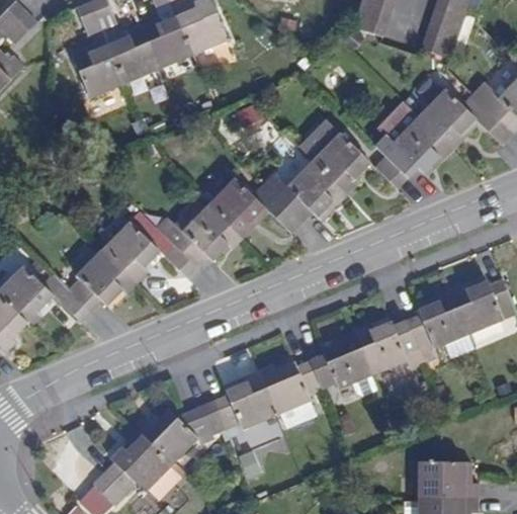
[(0,12),(0,22),(4,27),(26,7),(20,0),(12,0),(0,12)]
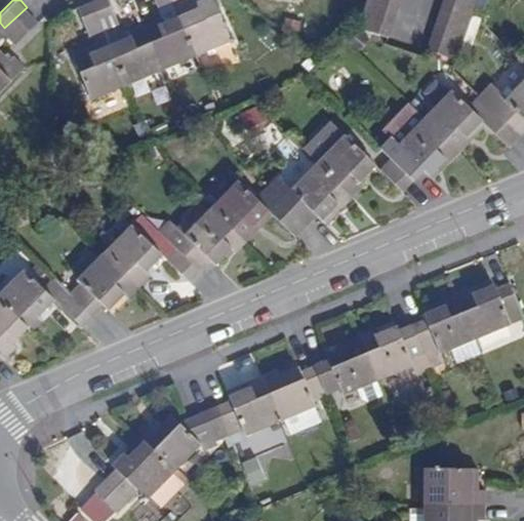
[(90,35),(105,29),(94,0),(79,6),(90,35)]
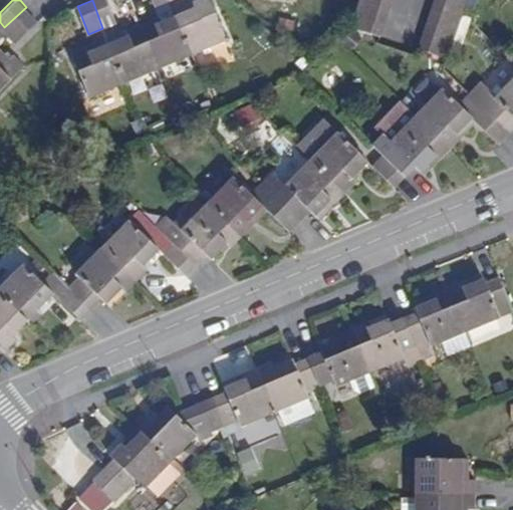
[(92,0),(102,28),(115,22),(107,0),(92,0)]
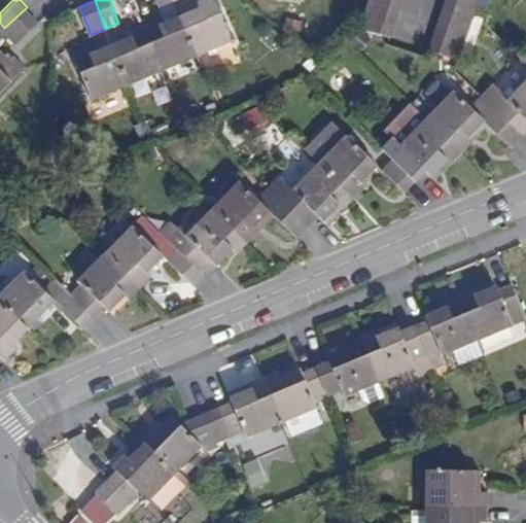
[(158,19),(143,24),(162,68),(198,54),(181,13),(175,0),(158,0),(166,20),(161,22),(158,19)]
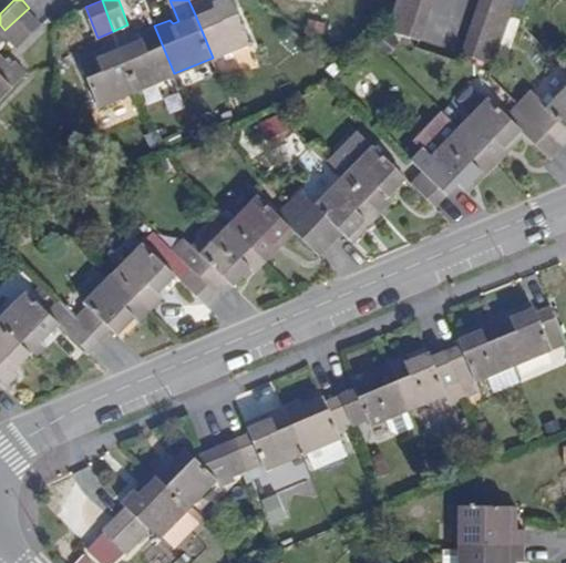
[(216,6),(195,14),(213,58),(249,42),(234,0),(217,0),(215,1),(216,6)]
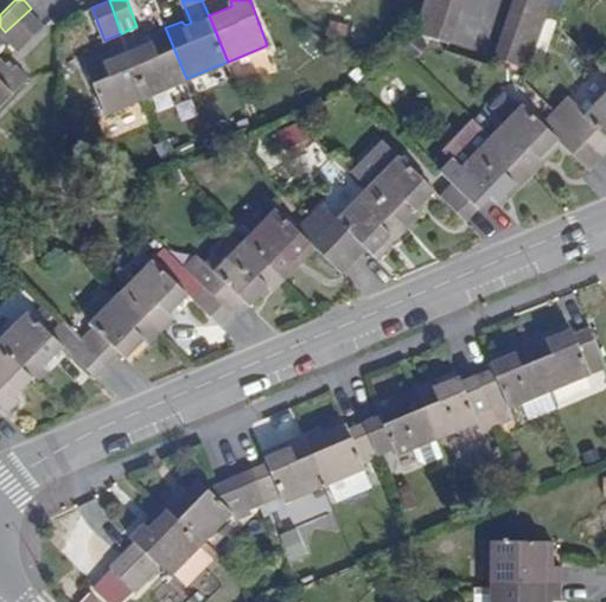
[(419,13),(453,23),(459,6),(438,0),(423,0),(419,13)]
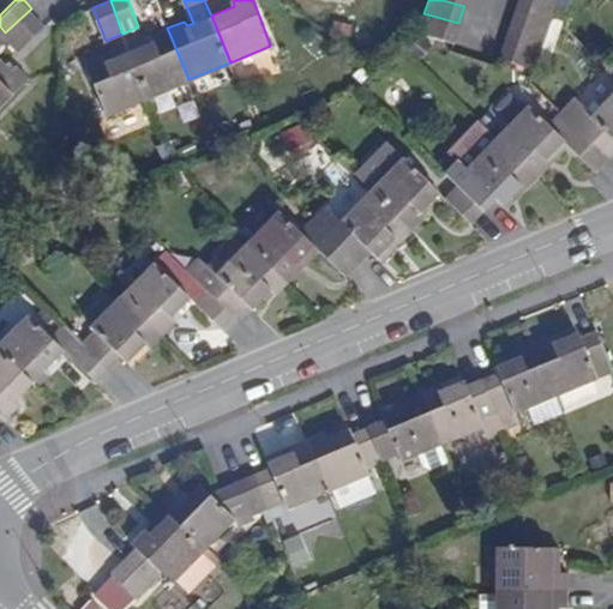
[(517,0),(516,5),(551,17),(556,0),(517,0)]
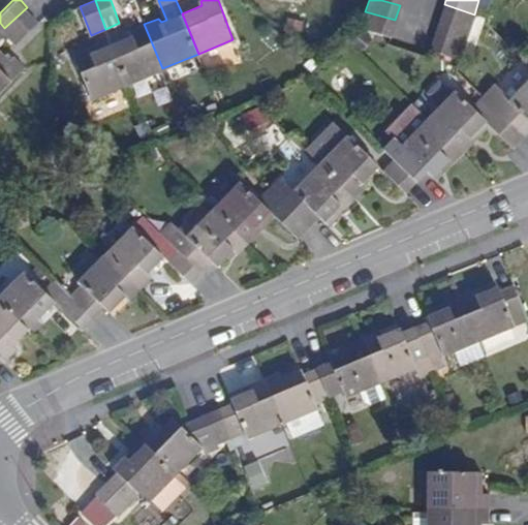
[(444,4),(439,19),(469,29),(474,14),(444,4)]
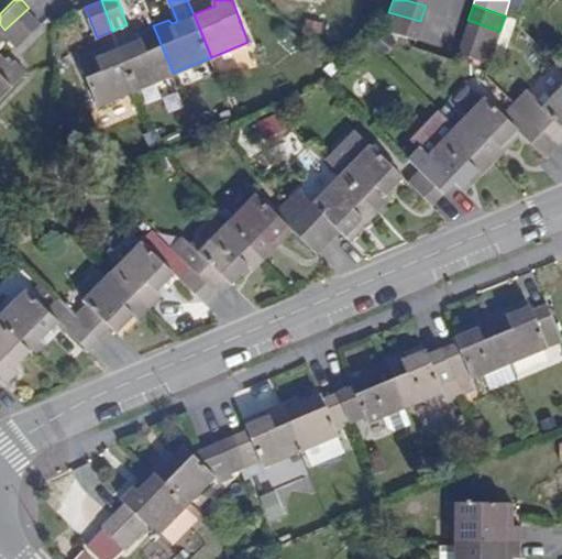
[(29,8),(4,30),(15,42),(39,18),(29,8)]
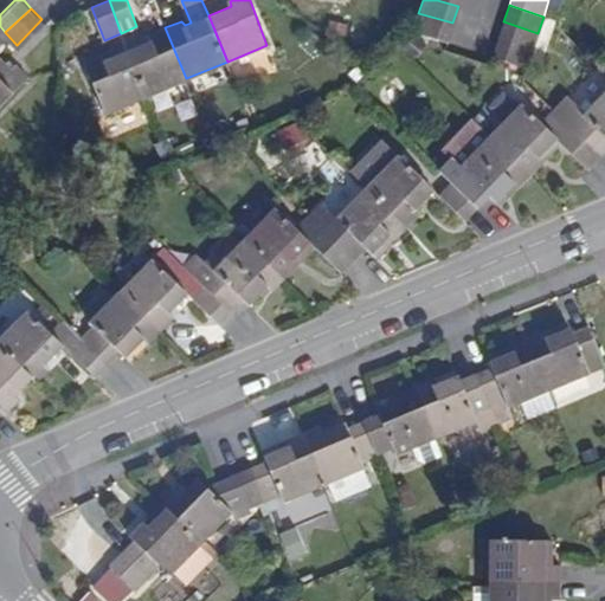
[(414,30),(448,39),(452,23),(418,13),(413,26),(414,30)]
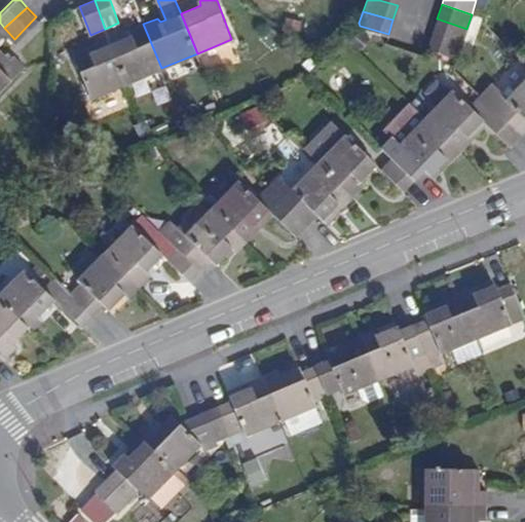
[(432,33),(461,43),(466,29),(437,19),(432,33)]
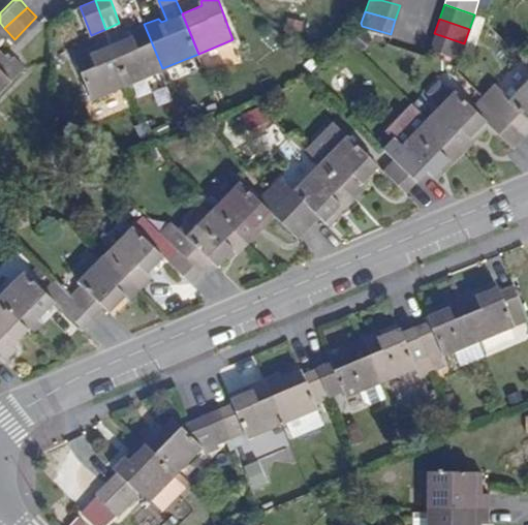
[(162,68),(144,24),(130,29),(131,33),(112,42),(127,83),(162,68)]
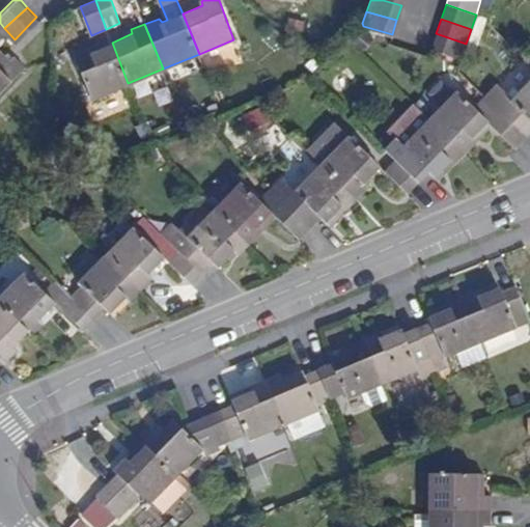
[(436,33),(430,48),(462,58),(466,44),(436,33)]
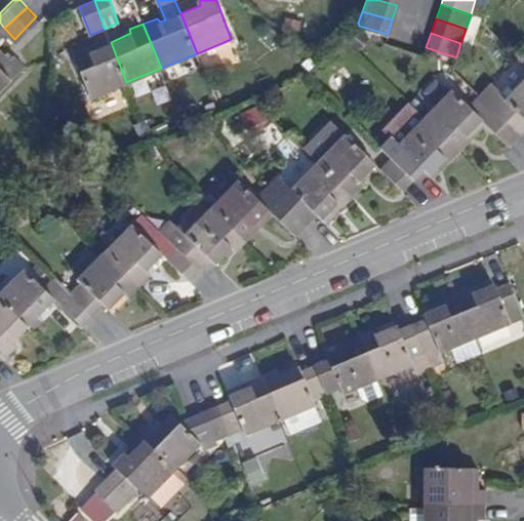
[(126,82),(111,42),(91,50),(89,46),(73,52),(91,97),(126,82)]
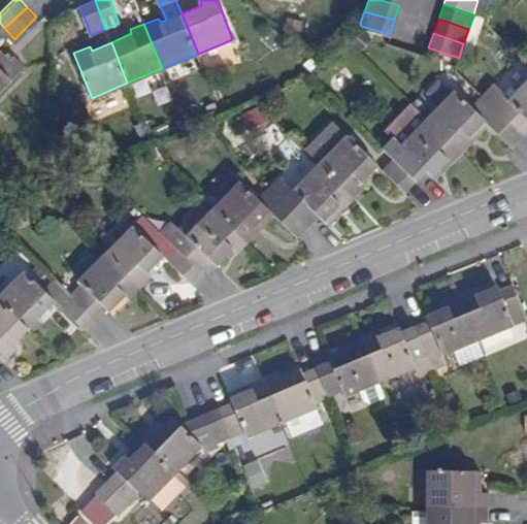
[(9,57),(0,47),(0,92),(26,65),(14,54),(9,57)]
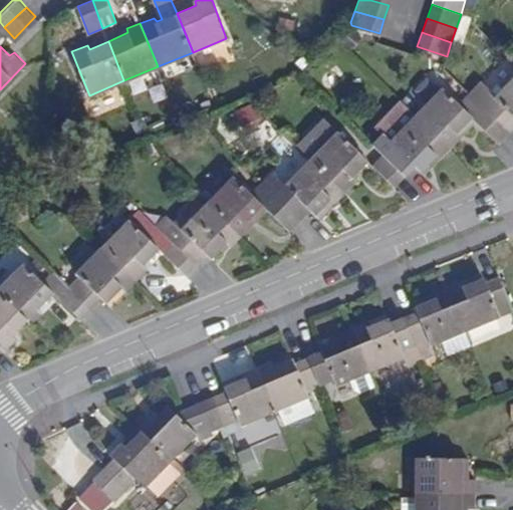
[(469,91),(508,132),(512,125),(512,77),(499,92),(494,97),(490,93),(479,82),(469,91)]
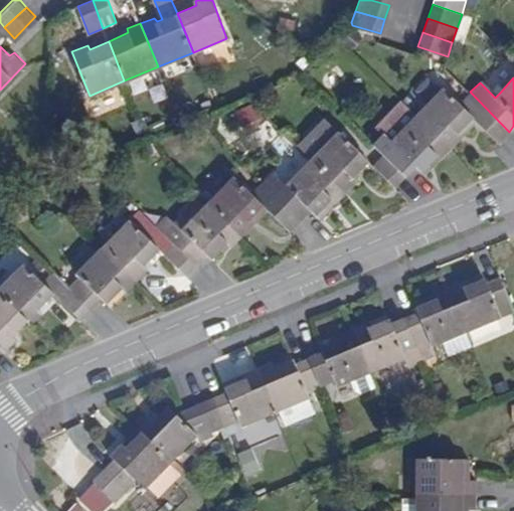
[(474,117),(499,142),(509,132),(470,92),(460,102),(445,88),(418,114),(452,148),(463,136),(459,133),(474,117)]
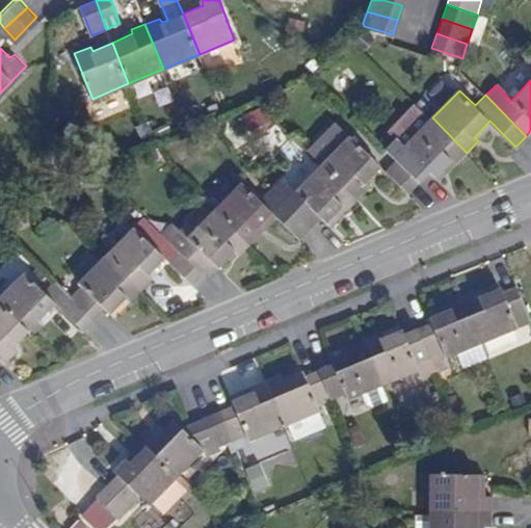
[(512,91),(507,97),(511,101),(516,96),(512,91)]
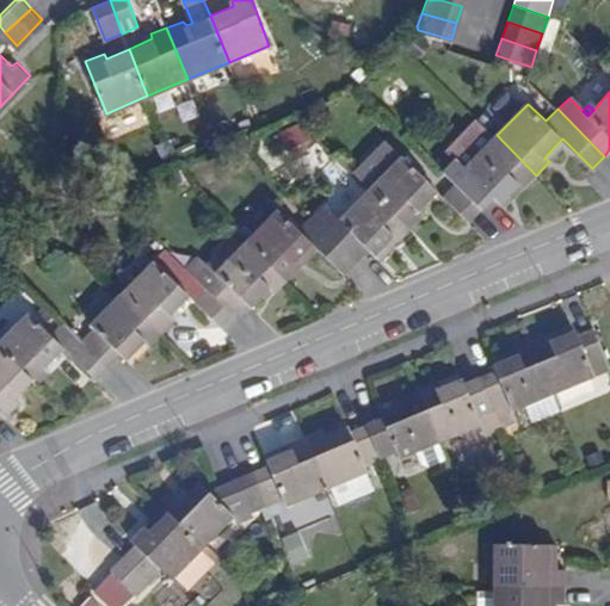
[(519,184),(523,189),(536,175),(497,135),(463,167),(469,173),(457,184),(482,208),(493,198),(499,203),(519,184)]
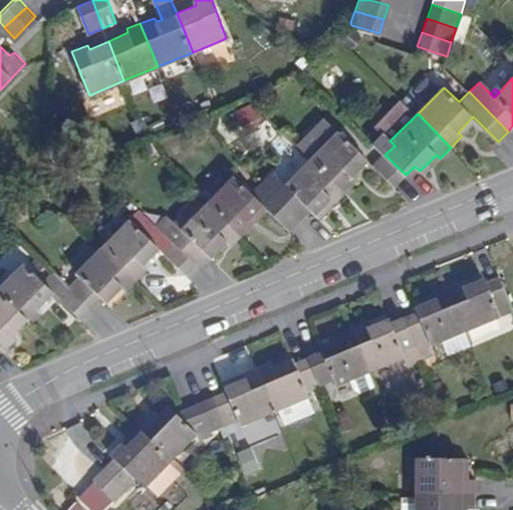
[(354,176),(368,160),(338,132),(313,159),(346,191),(356,180),(354,176)]
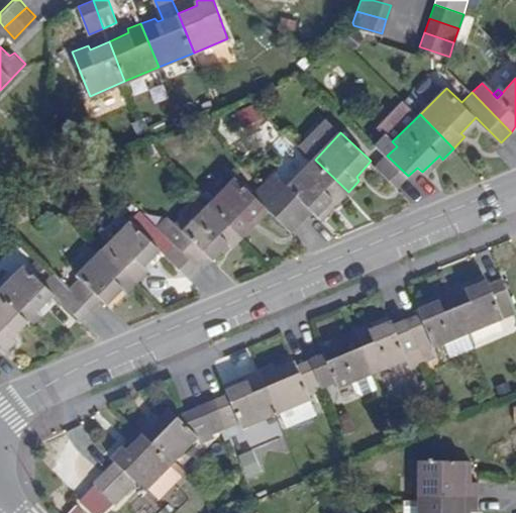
[(397,187),(408,176),(387,156),(377,167),(397,187)]
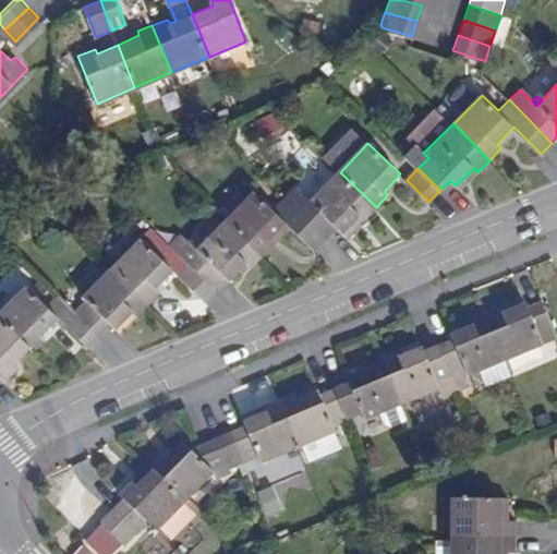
[(359,215),(364,219),(376,207),(340,172),(312,200),(298,184),(287,196),(326,238),(337,227),(342,232),(359,215)]
